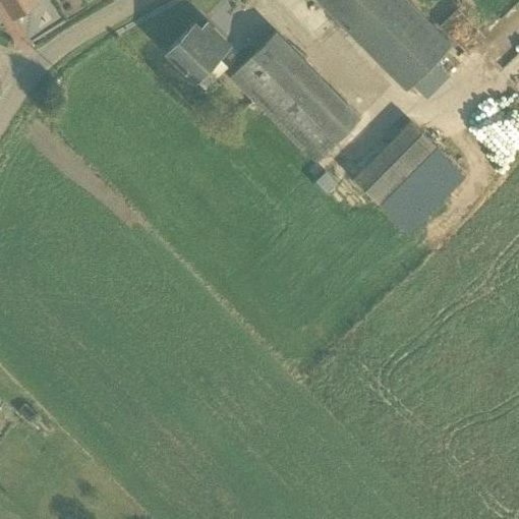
[(1,0),(13,18),(13,19),(38,4),(35,0),(1,0)]
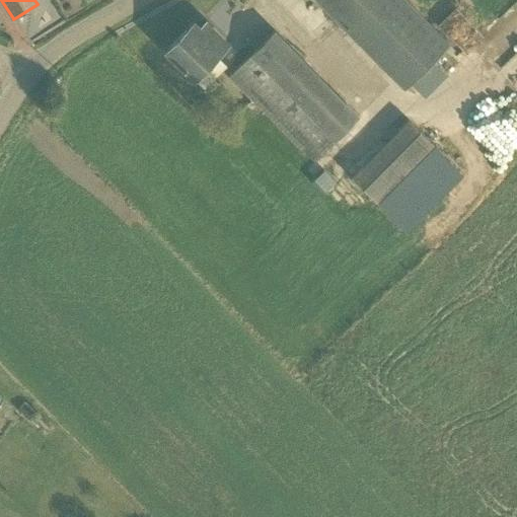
[(404,0),(312,0),(404,91),(412,85),(425,98),(448,75),(435,62),(451,46),(404,0)]
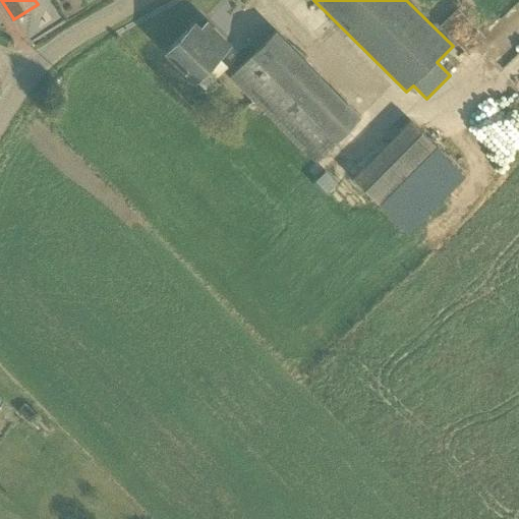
[(202,33),(195,26),(168,55),(207,93),(226,73),(217,64),(231,49),(208,26),(202,33)]
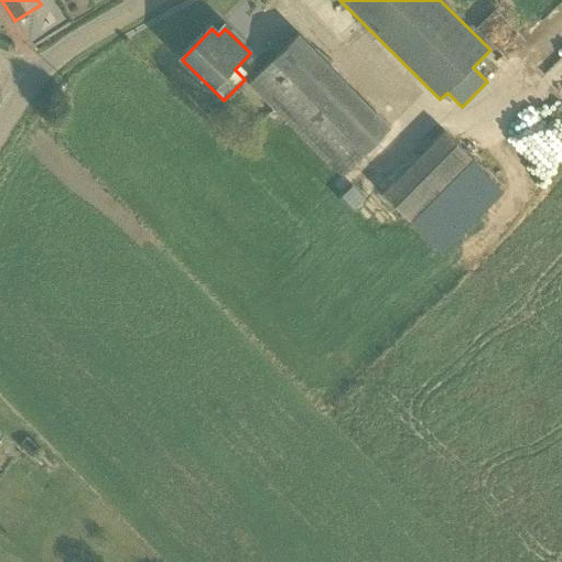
[(300,35),(249,87),(342,179),(391,129),(300,35)]
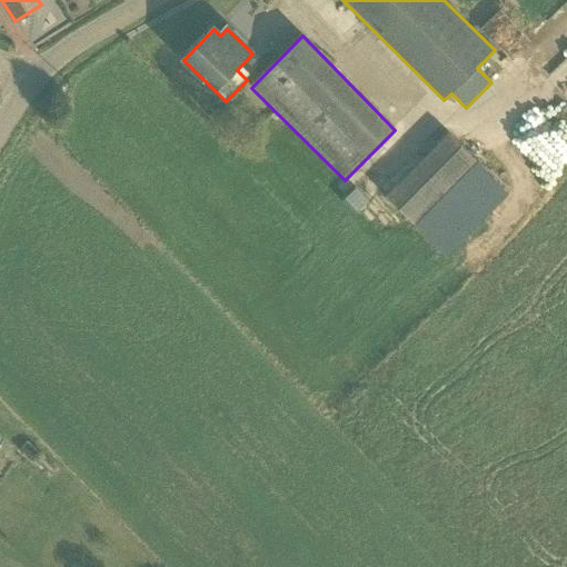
[(534,121),(539,130),(566,116),(566,112),(563,106),(534,121)]
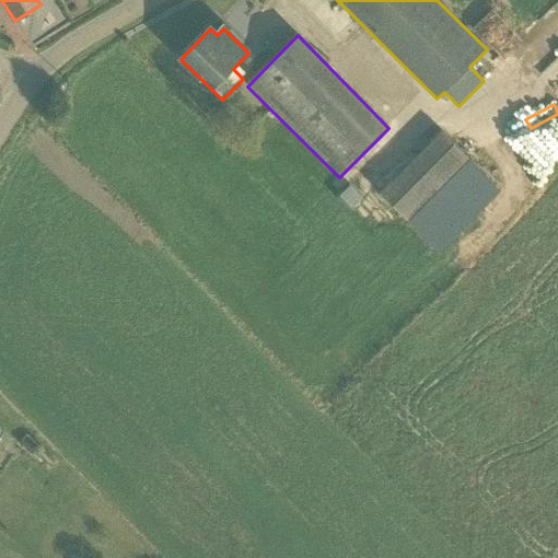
[(500,189),(441,131),(380,194),(439,252),(500,189)]
